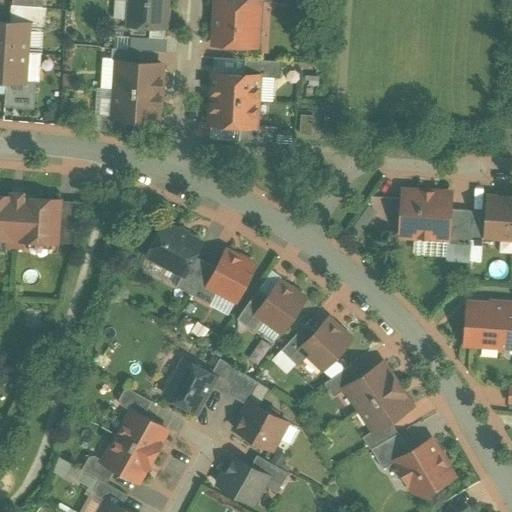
[(132,0),(133,3),(131,3),(129,26),(165,28),(167,0),(132,0)]
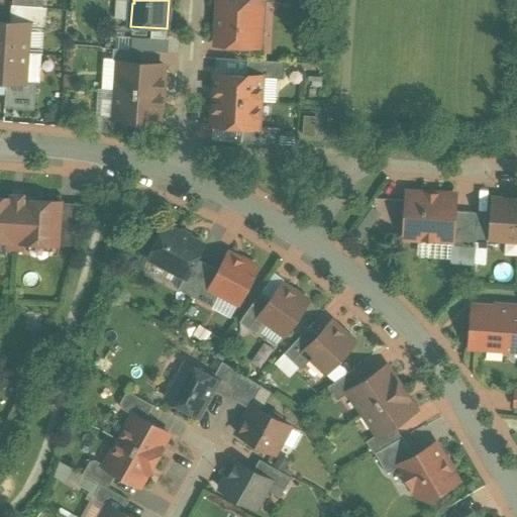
[(256,1),(235,0),(219,0),(217,45),(256,47),(257,27),(263,27),(265,3),(265,2),(256,1)]
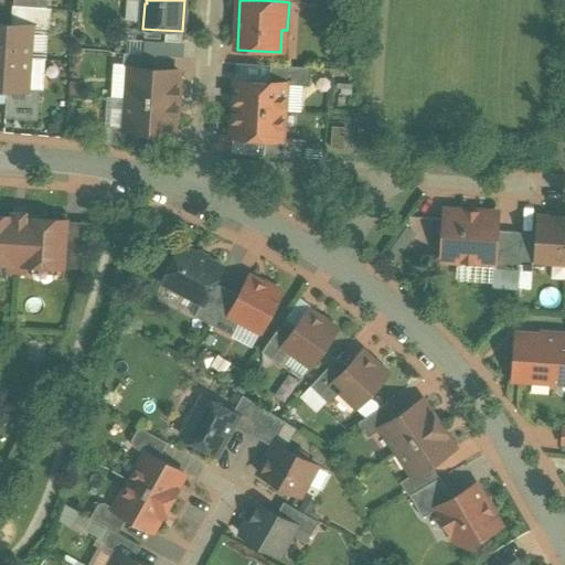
[(13,7),(12,7),(11,25),(32,28),(32,29),(51,30),(52,9),(46,9),(13,7)]
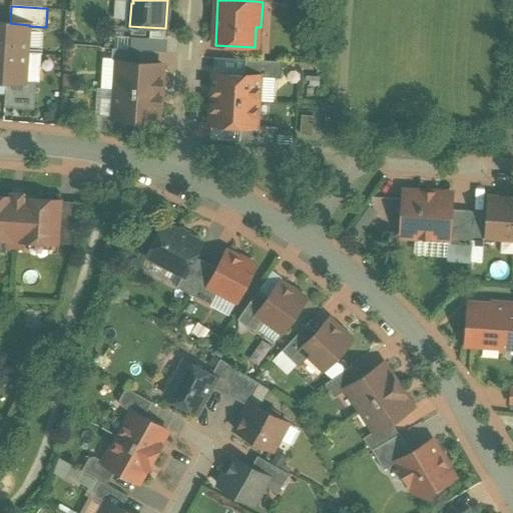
[(10,23),(0,22),(0,51),(27,53),(29,26),(29,25),(10,23)]
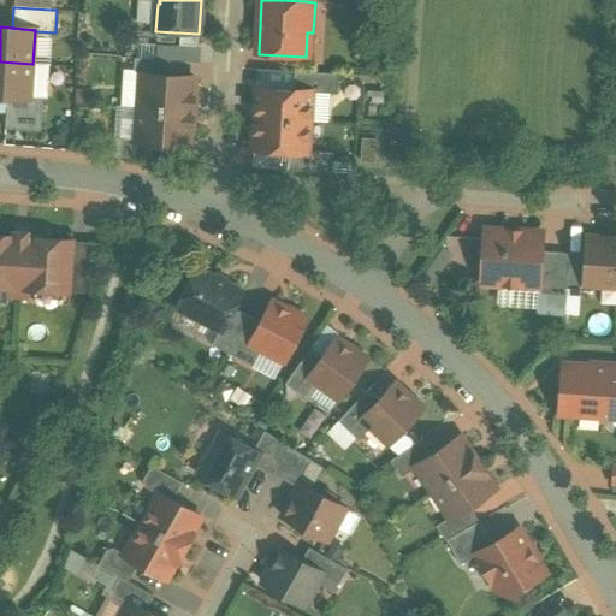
[(33,64),(0,61),(0,96),(7,98),(30,100),(30,98),(33,64)]
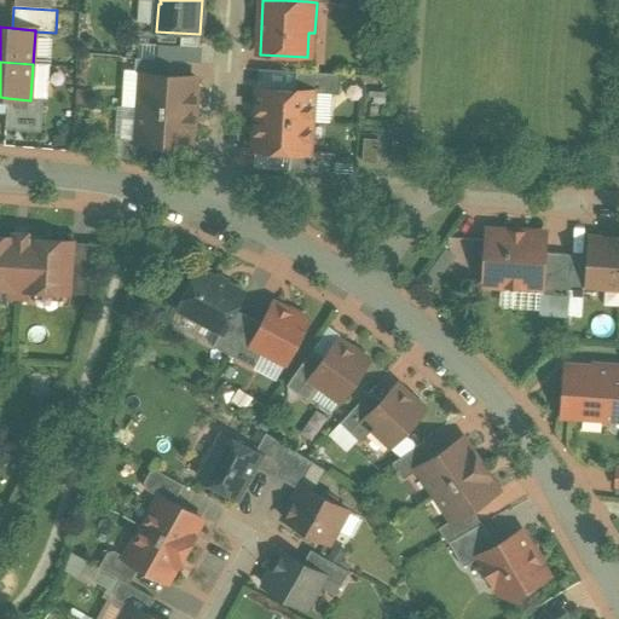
[(340,75),(298,73),(296,91),(314,92),(314,93),(339,96),(340,75)]
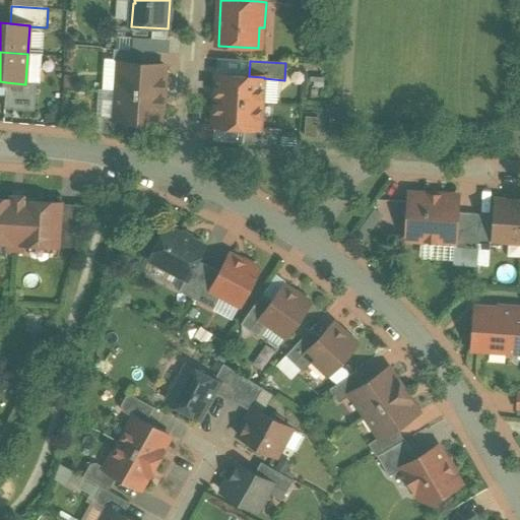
[(165,66),(119,63),(117,91),(165,94),(165,87),(164,87),(165,66)]
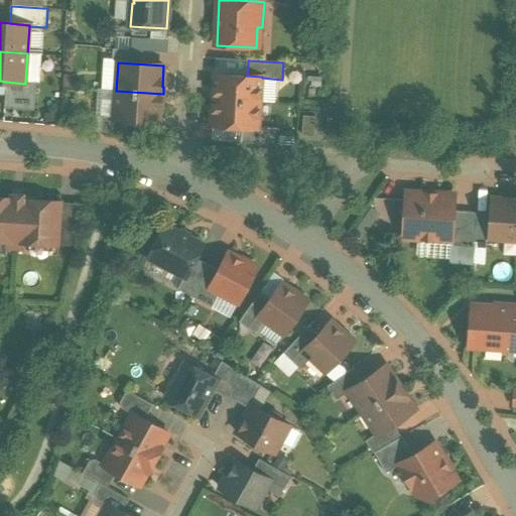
[(247,76),(215,74),(214,93),(212,93),(212,100),(260,103),(262,78),(262,77),(247,76)]
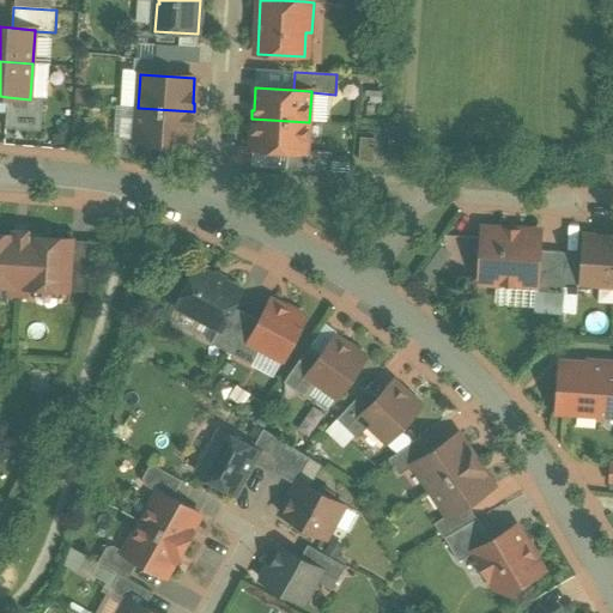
[(30,99),(7,97),(6,129),(42,132),(44,98),(30,97),(30,99)]
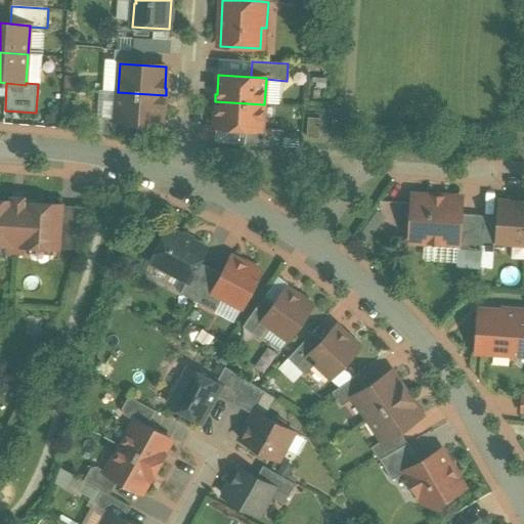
[(166,95),(118,92),(117,120),(117,121),(140,123),(162,124),(164,103),(165,103),(166,95)]
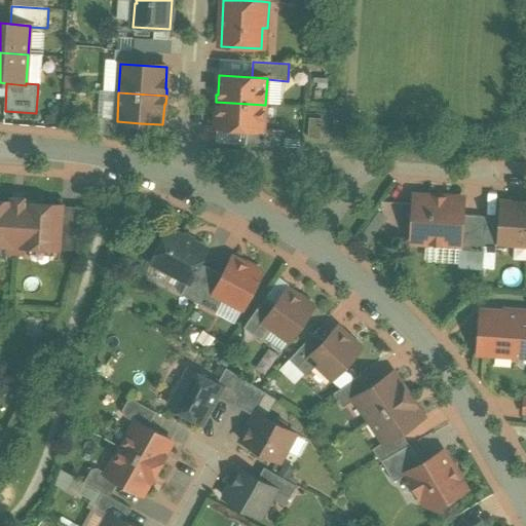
[(265,105),(216,102),(216,109),(217,109),(216,128),(249,130),(264,132),(264,130),(265,105)]
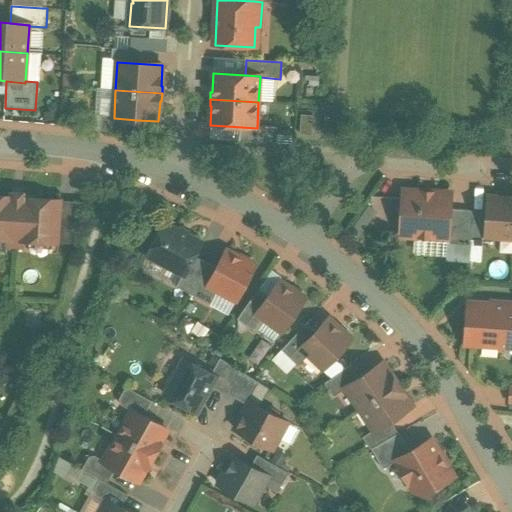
[(313,116),(301,115),(300,135),(312,135),(313,116)]
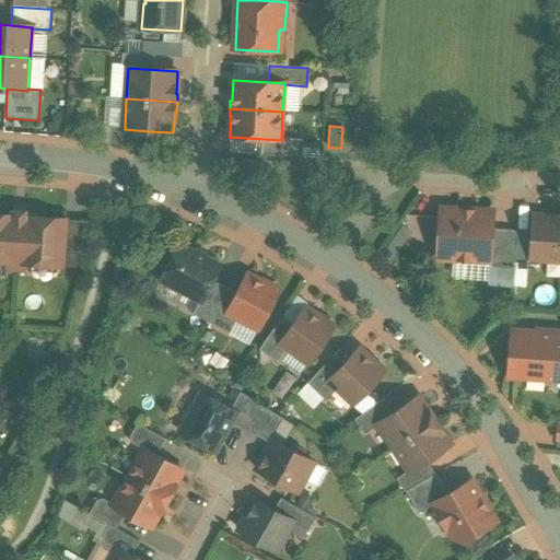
[(150,131),(125,129),(125,128),(112,127),(111,143),(149,146),(150,131)]
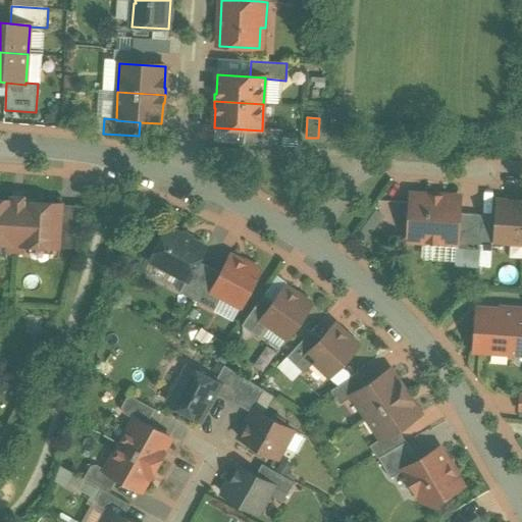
[(262,131),(247,129),(246,145),(281,147),(282,131),(262,129),(262,131)]
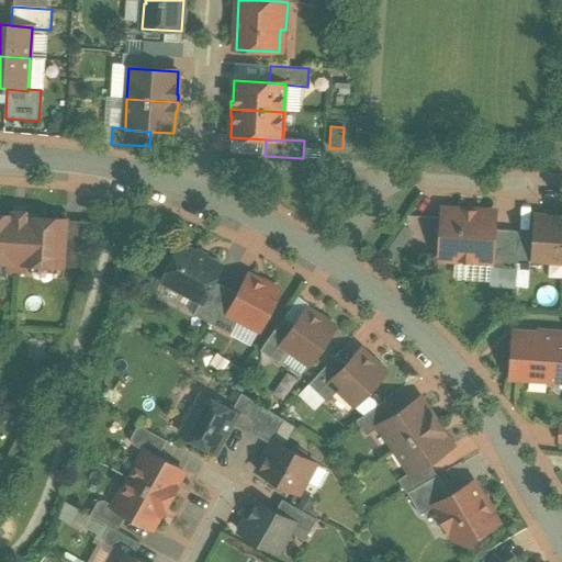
[(482,212),(456,210),(456,214),(442,214),(440,256),(458,257),(457,261),(474,262),(475,258),(491,259),(493,259),(494,231),(495,217),(482,216),(482,212)]
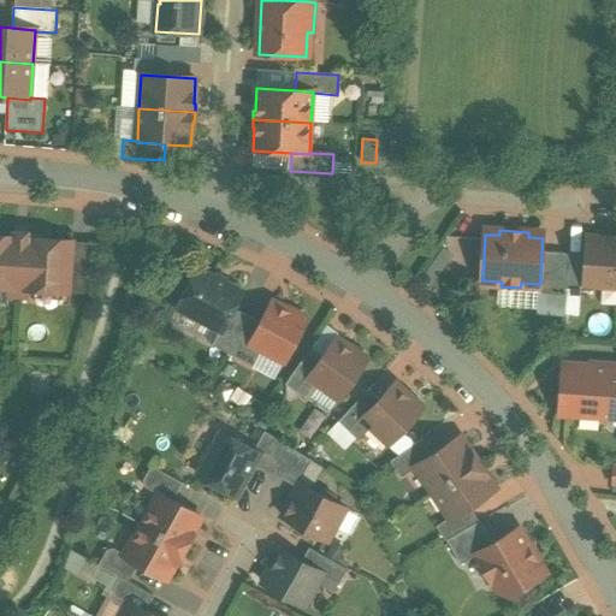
[(72,242),(29,240),(30,234),(15,234),(15,238),(0,237),(0,288),(69,292),(69,290),(72,244),(72,242)]
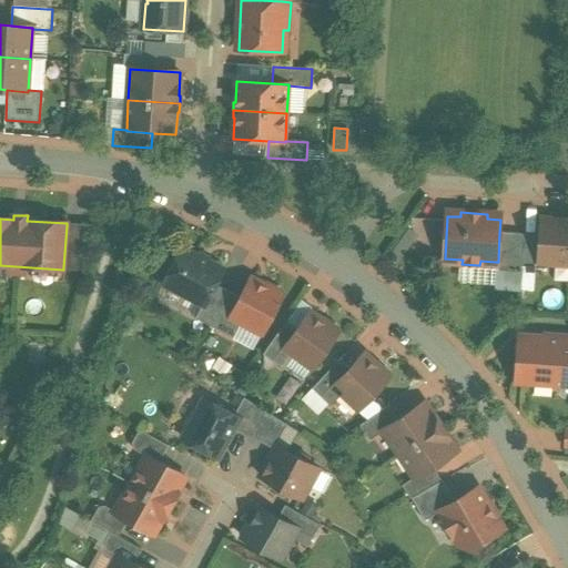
[(567,222),(541,220),(541,236),(539,261),(549,262),(553,266),(567,266),(567,220),(567,222)]
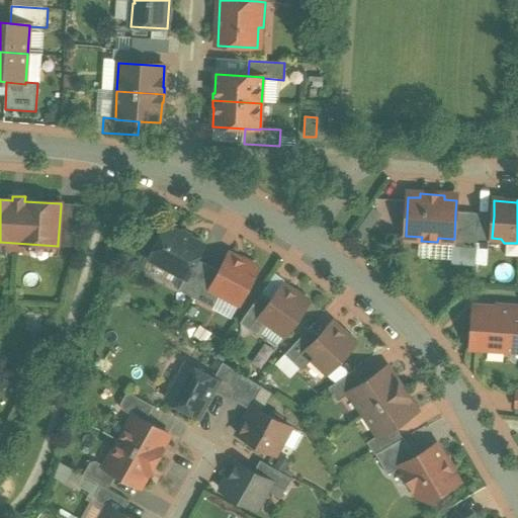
[(84,206),(61,205),(58,244),(75,246),(84,206)]
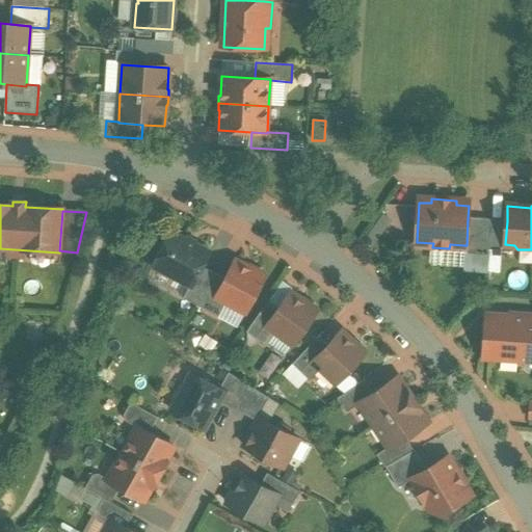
[(490,219),(468,218),(467,245),(464,245),(463,256),(488,257),(488,250),(490,219)]
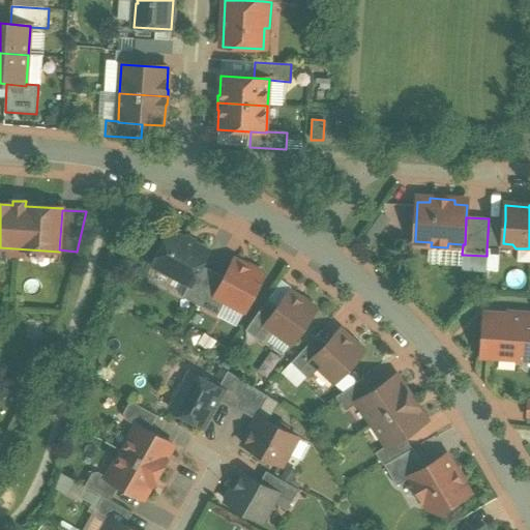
[(505,221),(489,218),(487,249),(499,251),(500,247),(503,243),(505,221)]
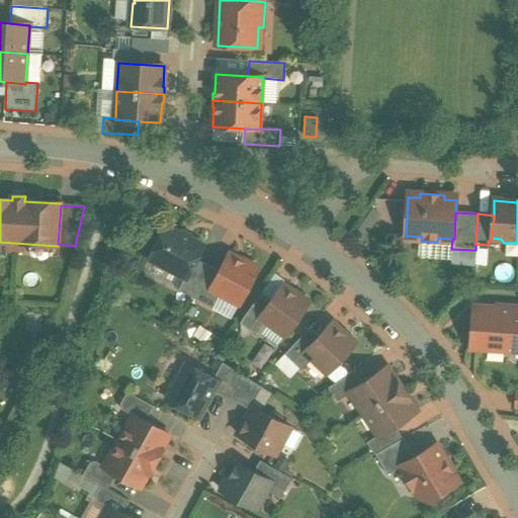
[(191,237),(181,232),(180,234),(167,227),(150,259),(185,278),(186,278),(196,260),(203,246),(190,239),(191,237)]
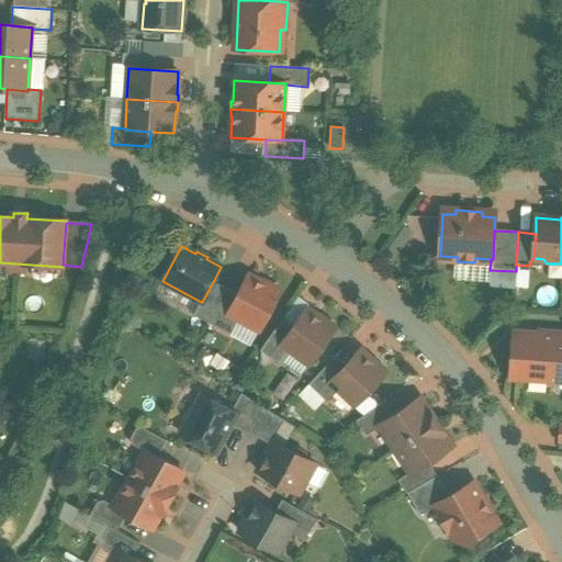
[(261,282),(249,277),(239,295),(229,314),(239,319),(246,323),(248,319),(261,326),(279,292),(278,289),(265,281),(261,282)]
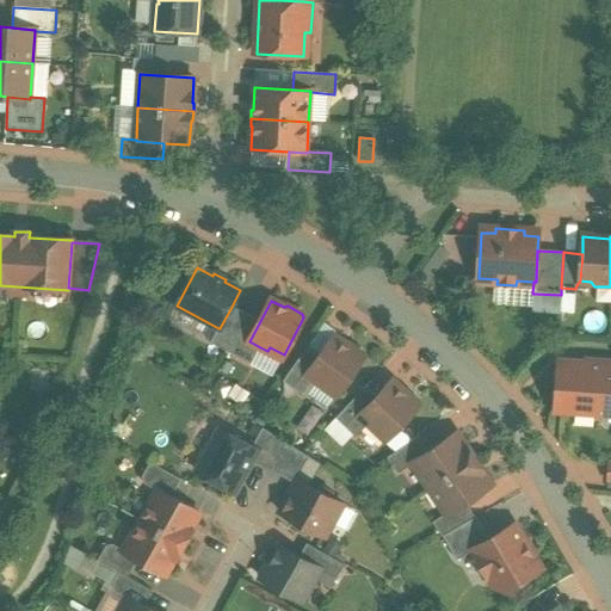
[(232,307),(220,328),(218,328),(211,343),(227,351),(246,314),(232,307)]
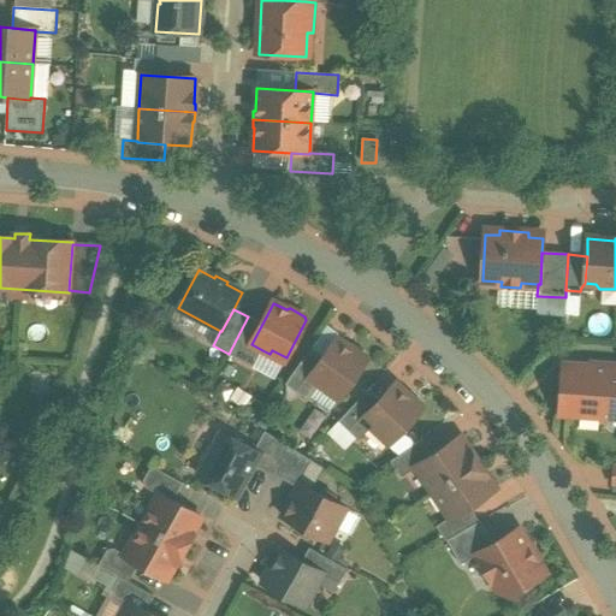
[(248,317),(229,354),(254,367),(262,350),(252,344),(262,324),(248,317)]
